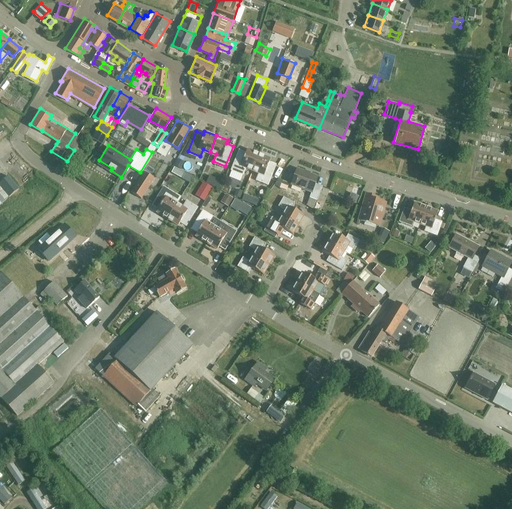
[(252,168),(259,152),(247,147),(245,151),(239,148),(231,168),(243,173),(245,166),(252,168)]
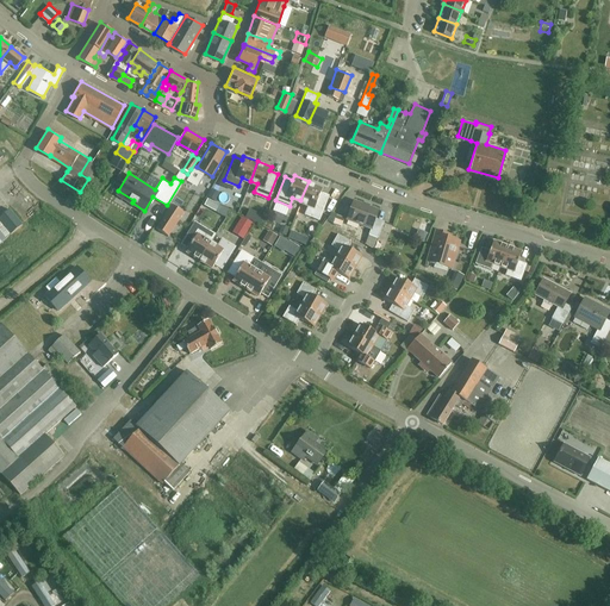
[(309,181),(300,200),(309,204),(305,212),(319,218),(329,194),(321,191),(322,187),(309,181)]
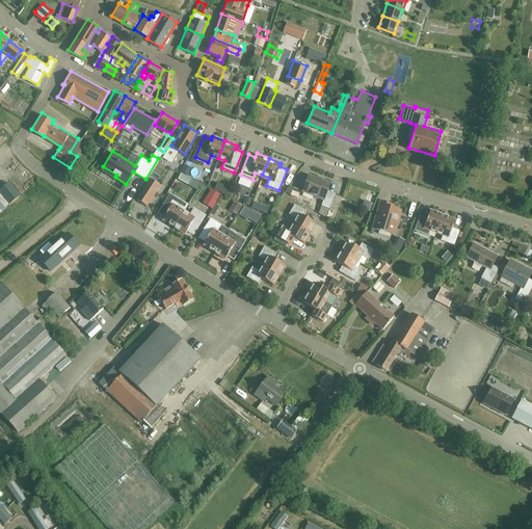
[(181,173),(178,178),(196,187),(200,182),(181,173)]
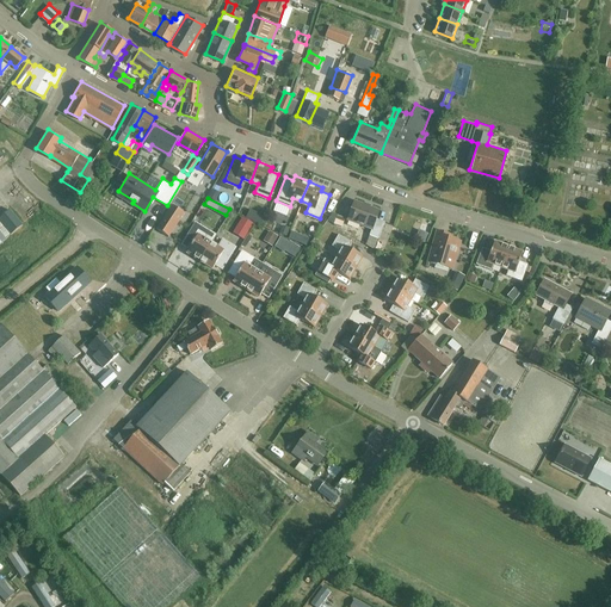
[(369,233),(378,236),(384,220),(376,217),(378,209),(353,199),(347,217),(371,227),(369,233)]
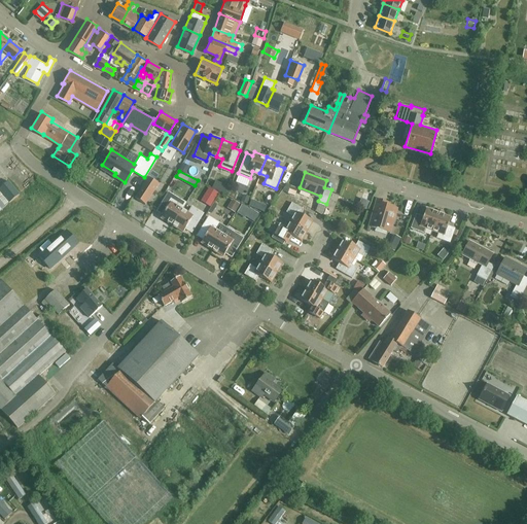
[(148,175),(135,196),(145,203),(159,181),(148,175)]
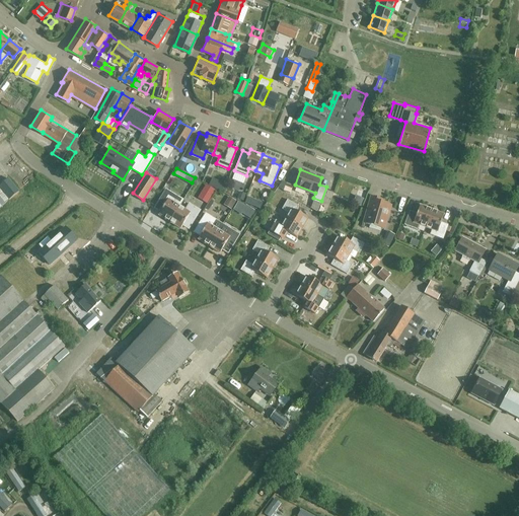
[(0,204),(8,198),(18,190),(7,176),(0,182),(0,204)]
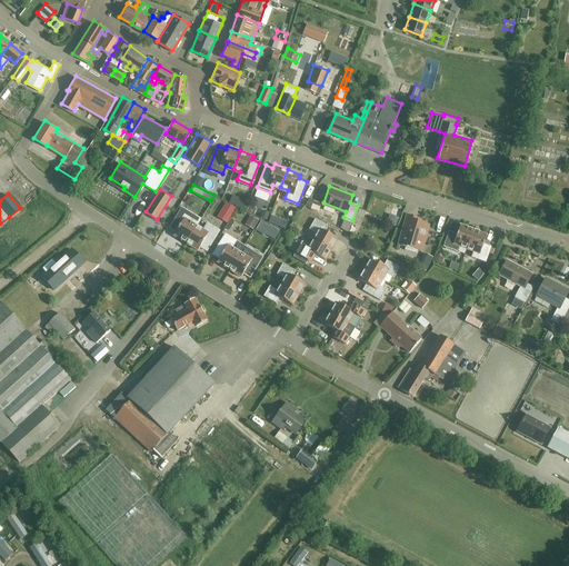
[(230,207),(235,200),(228,196),(223,202),(230,207)]
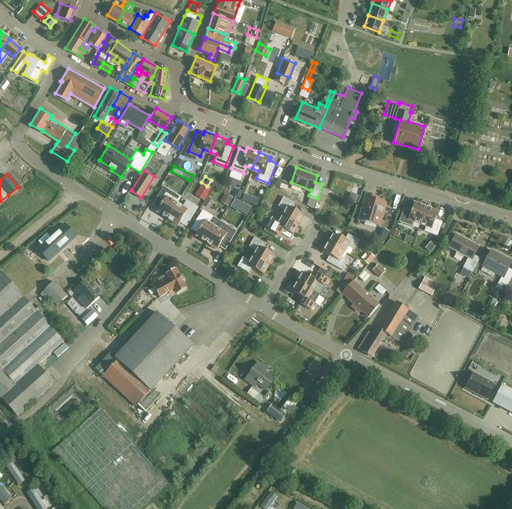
[(167,216),(176,201),(170,198),(174,191),(163,185),(152,203),(158,207),(156,210),(167,216)]
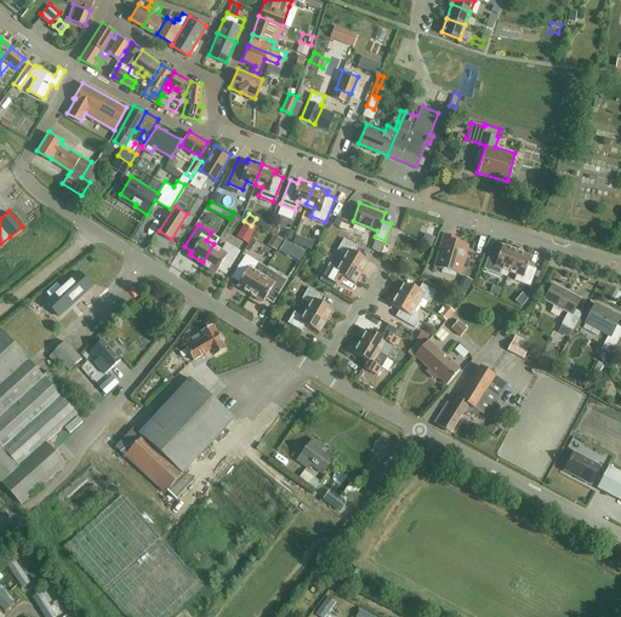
[(278,224),(271,234),(278,240),(285,230),(278,224)]
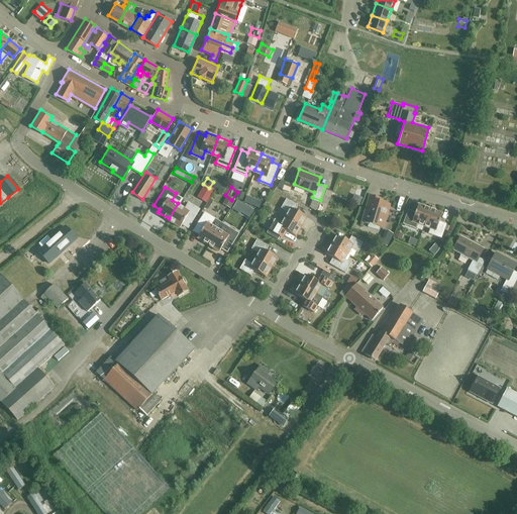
[(218,202),(224,193),(214,188),(209,197),(218,202)]
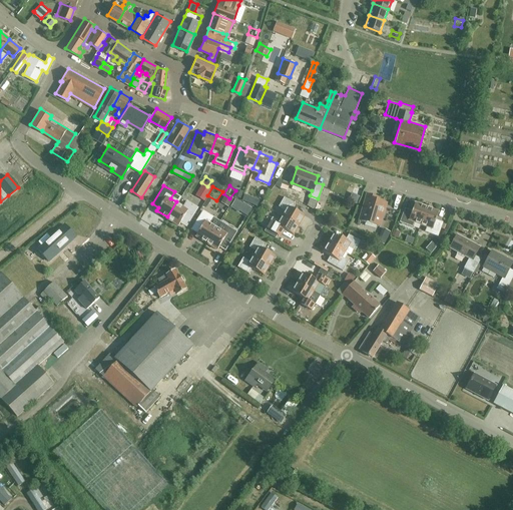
[(359,218),(380,224),(386,200),(377,198),(378,195),(367,192),(359,218)]
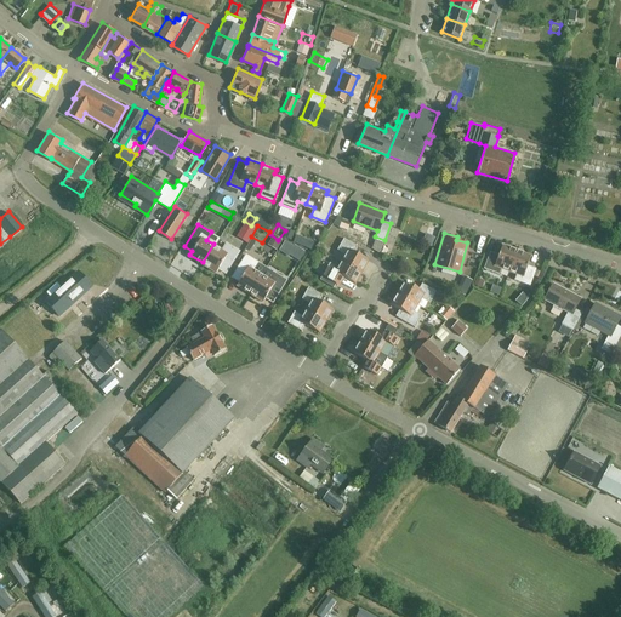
[(341,258),(362,270),(368,258),(353,250),(357,244),(343,236),(337,247),(345,252),(341,258)]
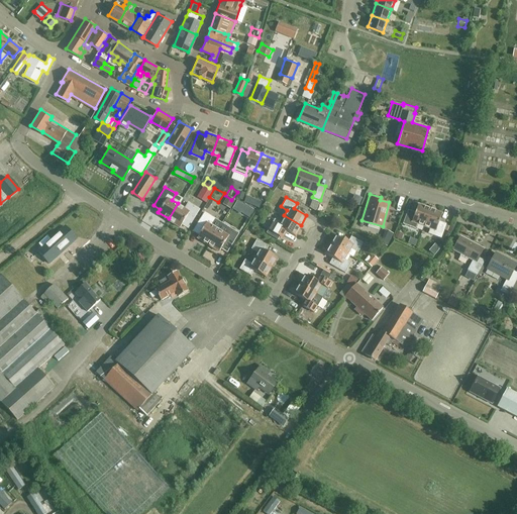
[(178,203),(169,218),(180,225),(182,222),(188,226),(199,207),(188,201),(184,207),(178,203)]
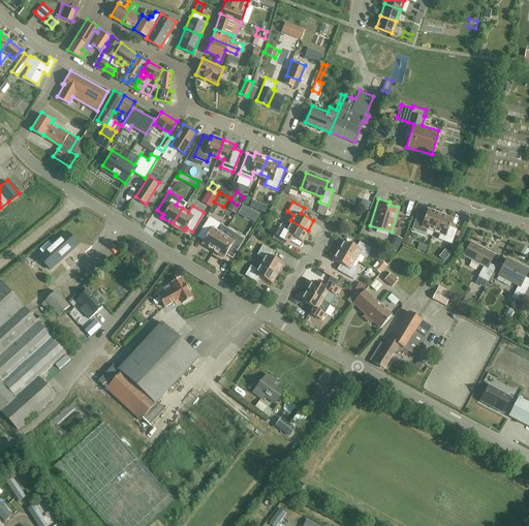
[(249,209),(243,206),(238,213),(244,217),(249,209)]
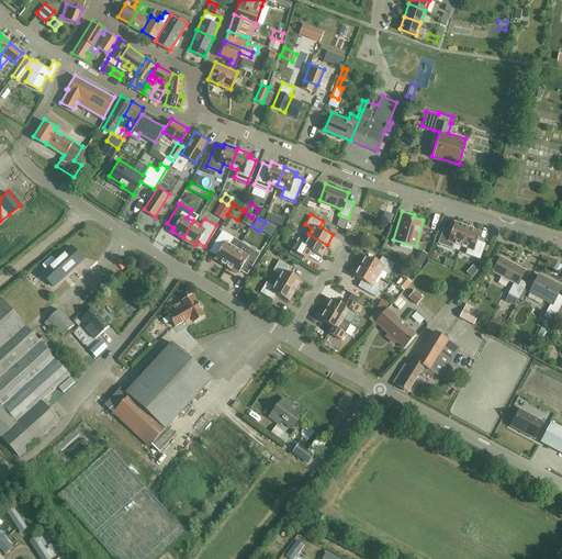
[(460,244),(468,225),(454,221),(451,230),(444,226),(438,241),(451,246),(453,241),(460,244)]
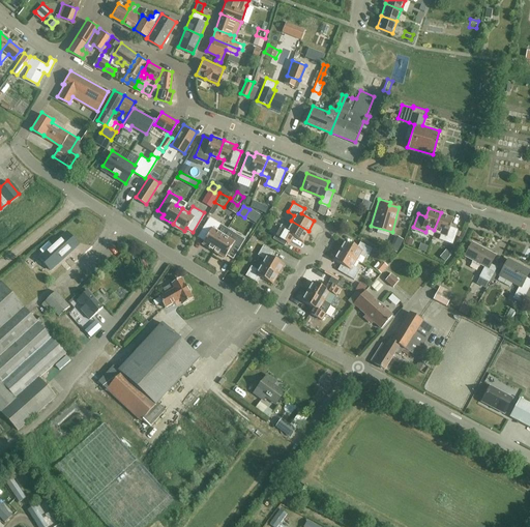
[(441,212),(434,230),(441,232),(439,237),(451,241),(457,228),(450,226),(453,217),(441,212)]
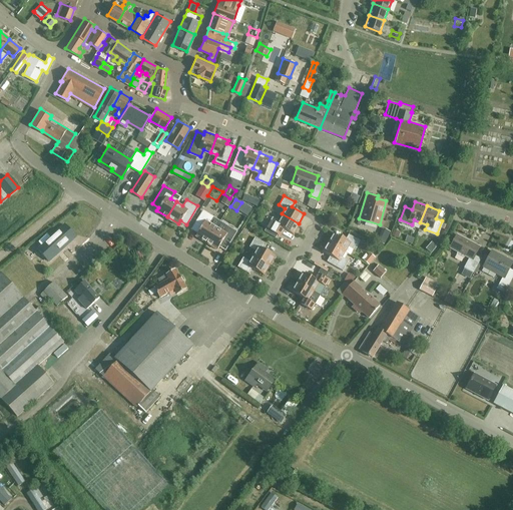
[(206,240),(215,225),(209,222),(213,215),(202,209),(191,227),(197,231),(195,234),(206,240)]
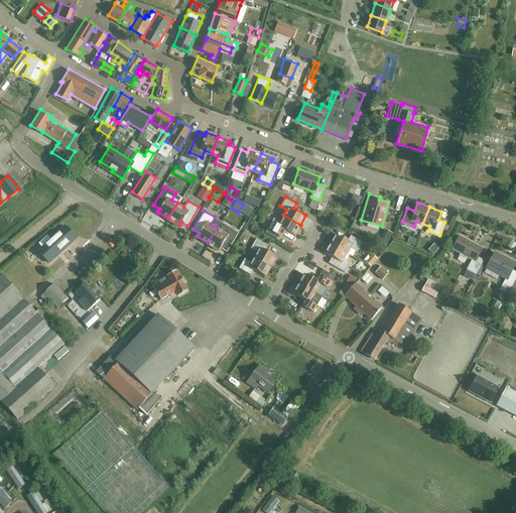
[(294,234),(300,225),(283,215),(280,220),(274,217),(268,226),(280,233),(283,227),(294,234)]
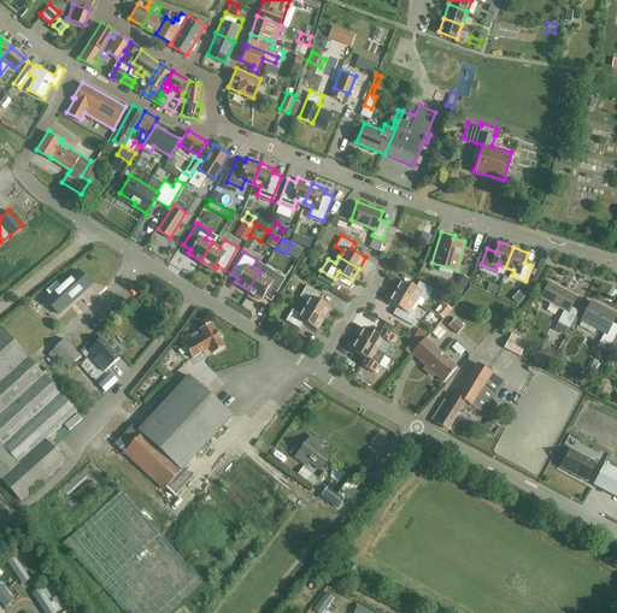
[(481,277),(483,269),(476,266),(474,275),(481,277)]
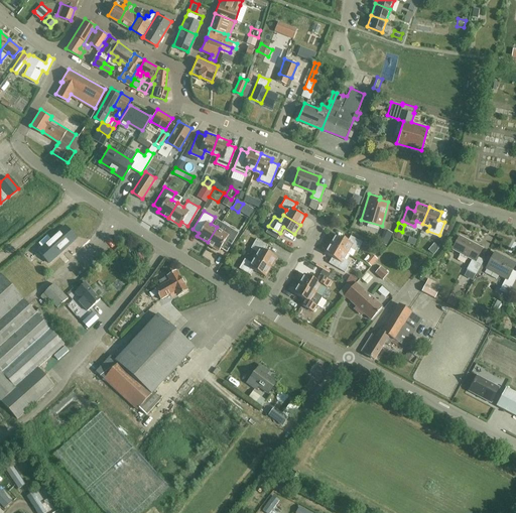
[(217,227),(208,242),(219,249),(221,246),(227,250),(238,231),(227,225),(223,231),(217,227)]
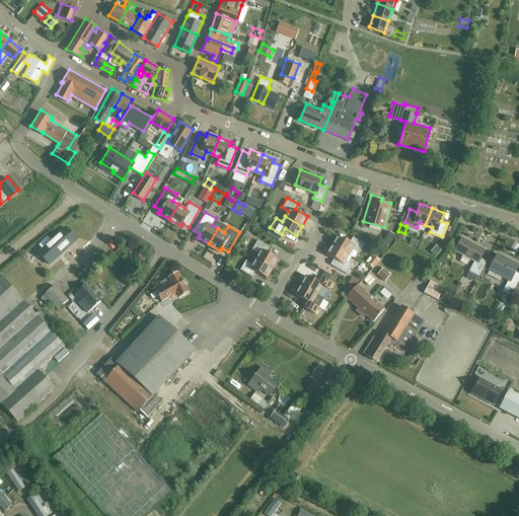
[(331,243),(349,252),(352,247),(358,251),(364,241),(353,235),(350,240),(338,233),(331,243)]
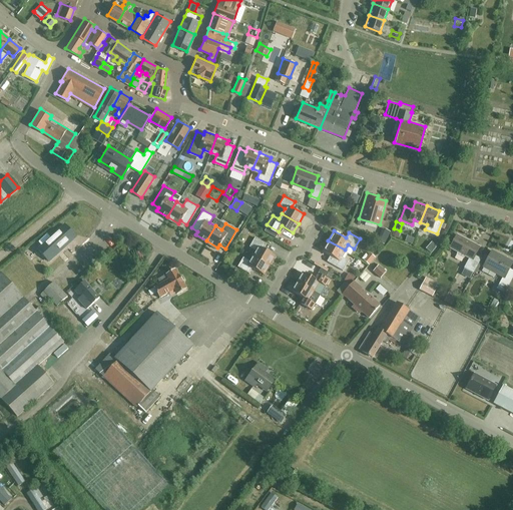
[(38,247),(48,260),(65,243),(55,231),(38,247)]
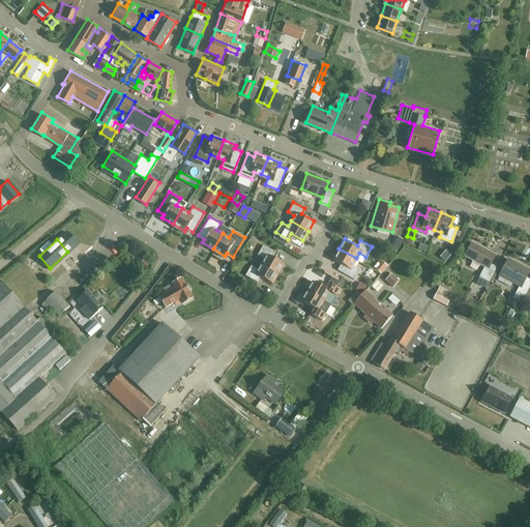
[(489,280),(496,265),(490,262),(495,254),(471,240),(464,255),(472,259),(471,261),(478,265),(479,263),(483,265),(478,274),(489,280)]
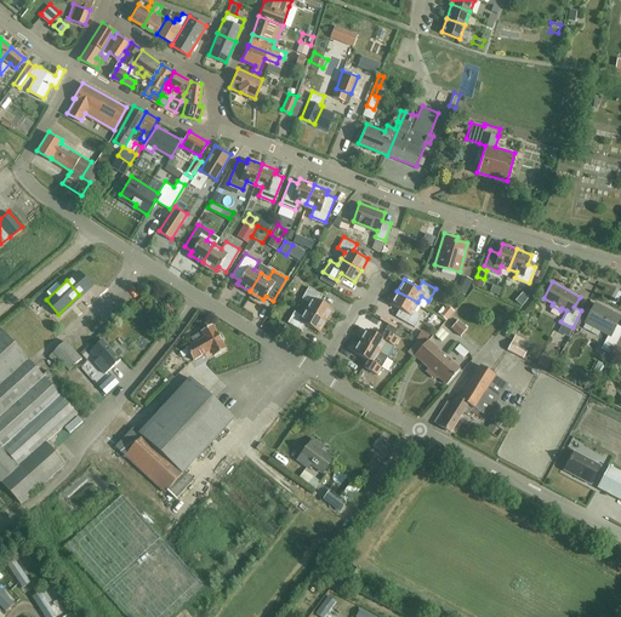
[(306,307),(325,319),(332,308),(318,300),(322,292),(308,285),(302,296),(309,301),(306,307)]
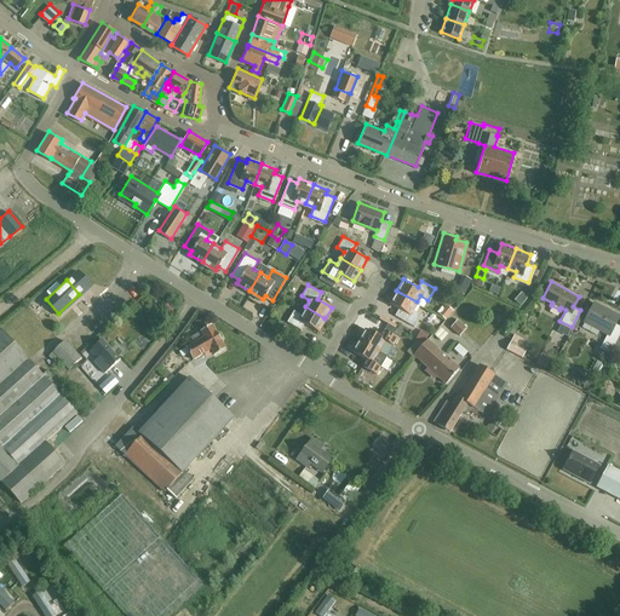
[(413,309),(417,301),(396,291),(390,301),(405,310),(400,317),(414,324),(420,312),(413,309)]
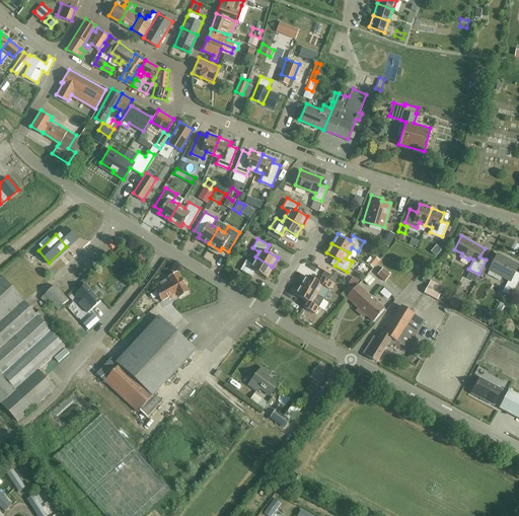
[(376,247),(370,259),(375,262),(381,250),(376,247)]
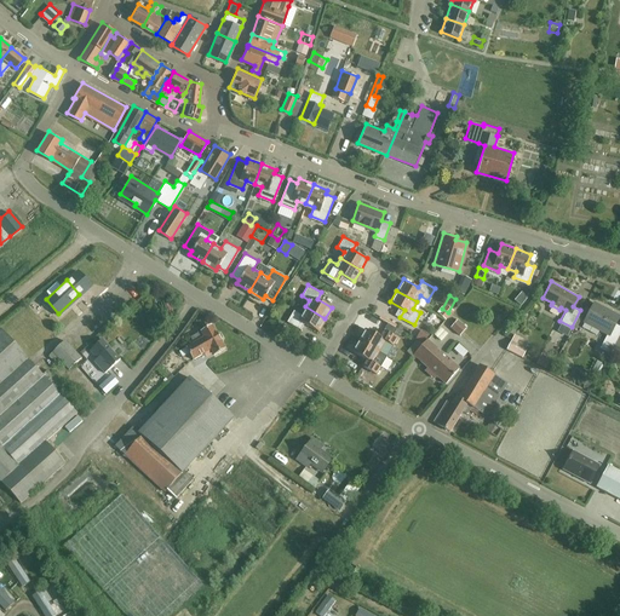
[(606,308),(606,309),(592,303),(583,321),(607,333),(600,346),(609,351),(619,330),(619,324),(615,322),(619,315),(606,308)]
